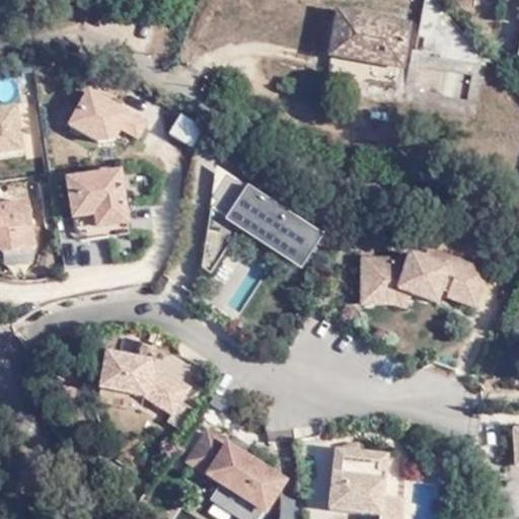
[(404,33),(337,19),(325,80),(393,94),(404,33)]
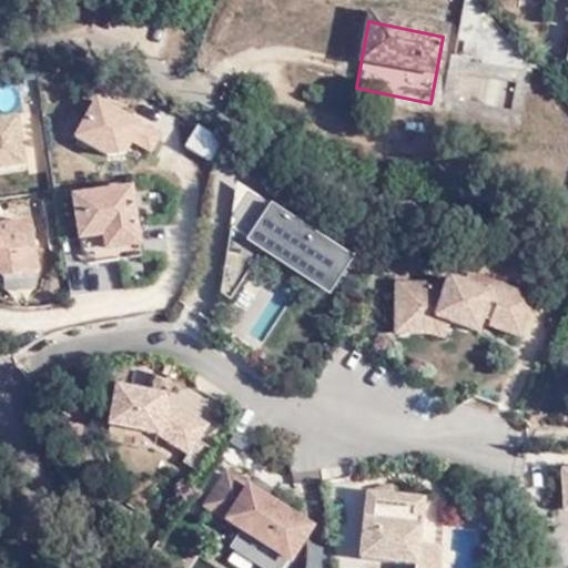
[(89,67),(72,64),(71,78),(87,81),(89,67)]
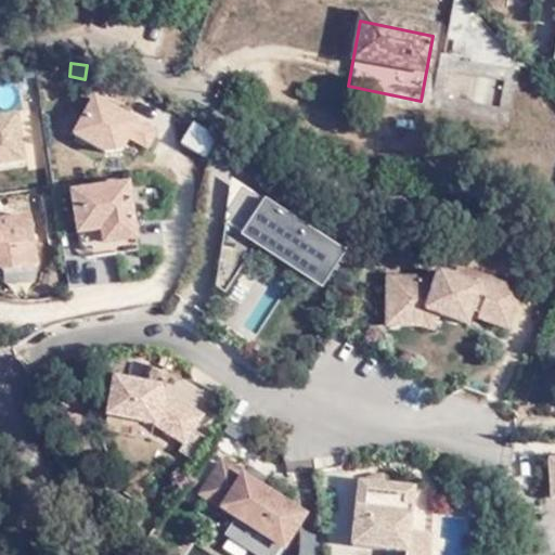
[(73,133),(123,158),(144,114),(94,90),(73,133)]
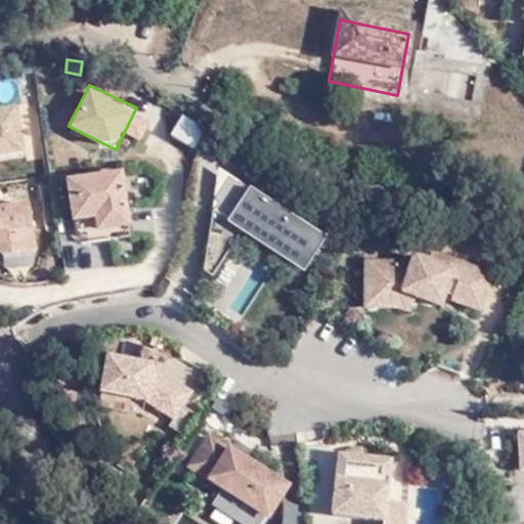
[(0,159),(25,158),(20,103),(0,104),(0,159)]
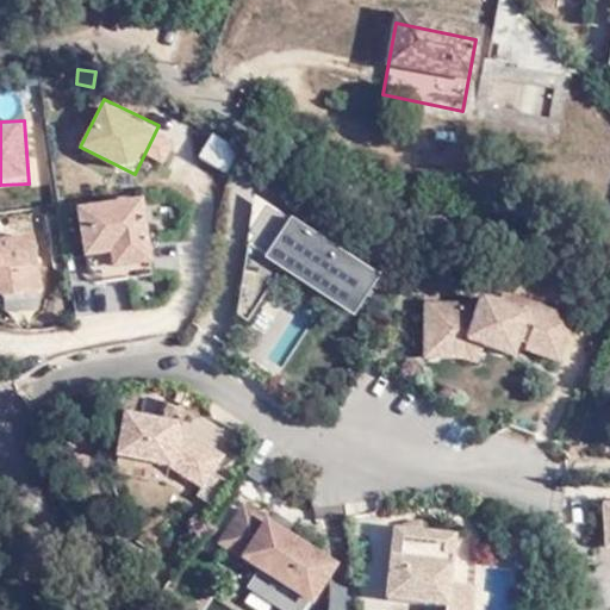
[(230,170),(243,147),(215,132),(201,156),(230,170)]
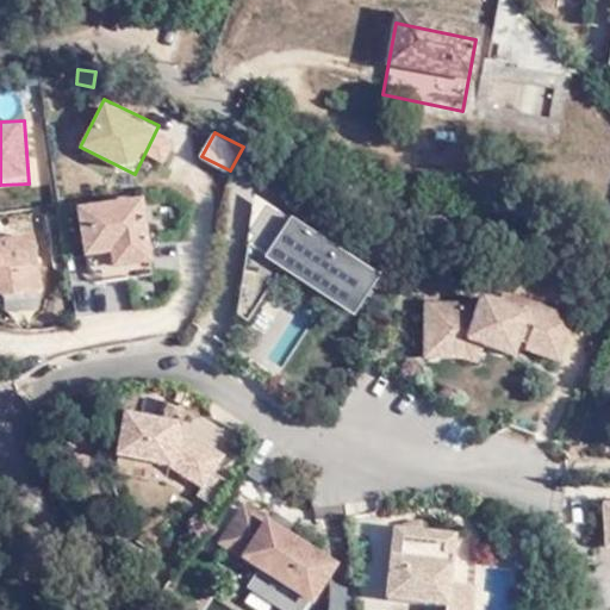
[(169,162),(174,139),(157,137),(153,159),(169,162)]
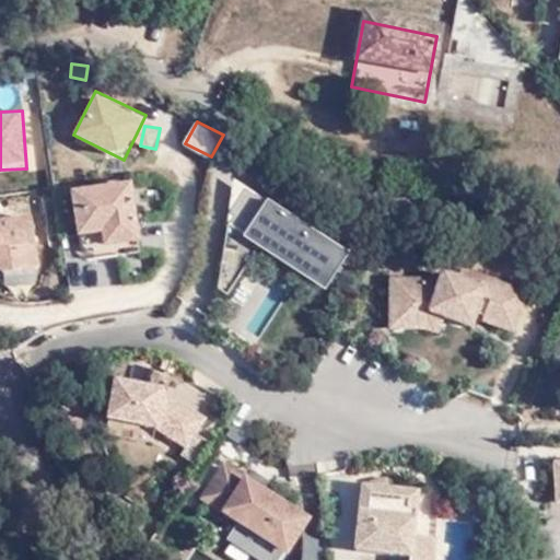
[(139,258),(130,193),(71,199),(78,249),(69,249),(71,266),(139,258)]
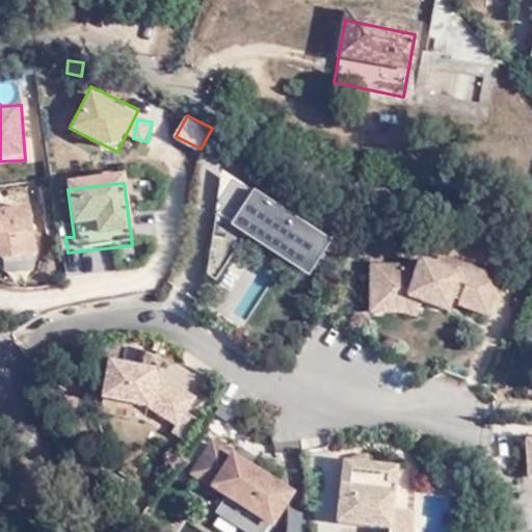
[(34,202),(0,205),(0,257),(38,254),(34,202)]
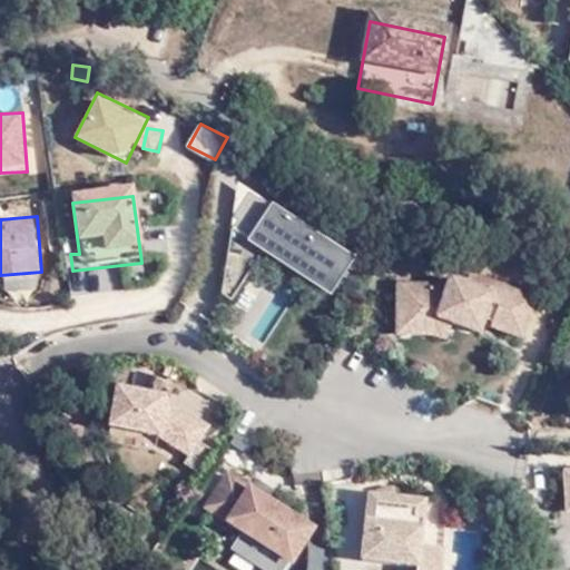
[(336,236),(328,218),(302,228),(308,246),(336,236)]
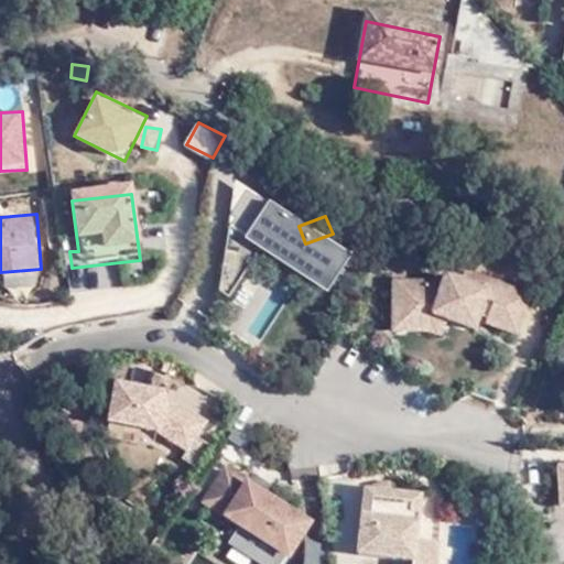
[(397,273),(387,329),(445,339),(448,320),(524,332),(532,288),(498,282),(499,279),(448,271),(446,281),(397,273)]
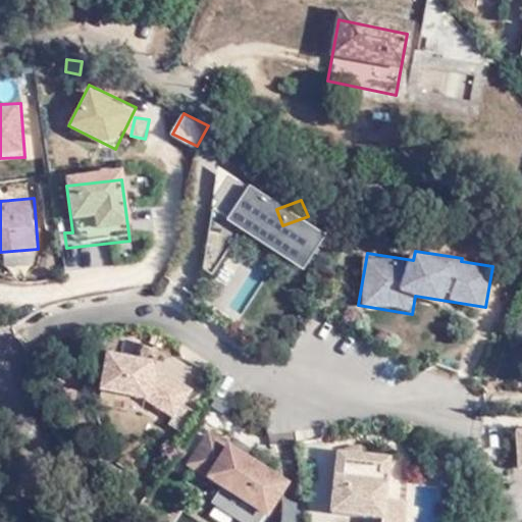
[(107,353),(98,395),(193,415),(195,408),(190,407),(197,372),(107,353)]
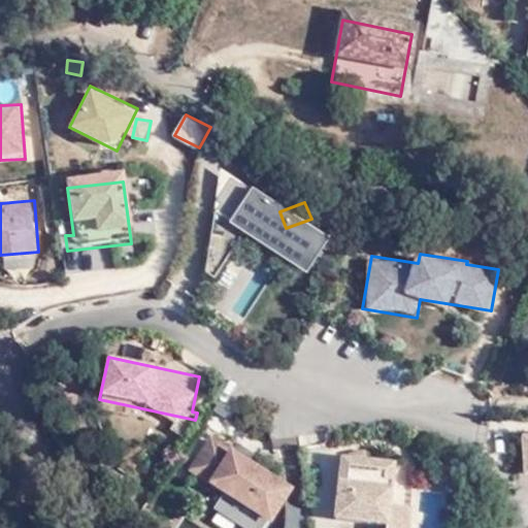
[(248,527),(269,527),(297,483),(209,430),(186,469),(226,493),(216,509),(248,527)]
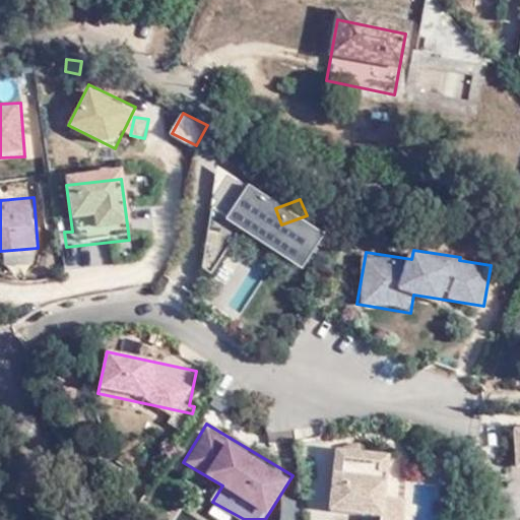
[(340,445),(331,511),(400,519),(403,519),(406,500),(390,498),(396,453),(340,445)]
